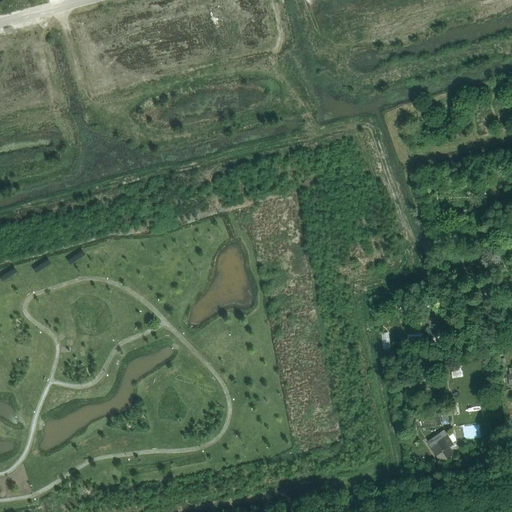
[(461,282),(450,284),(454,302),(465,300),(461,282)]
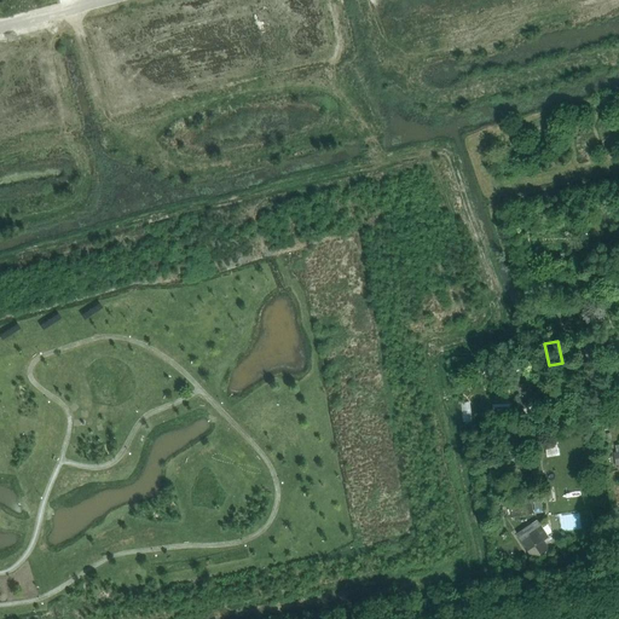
[(520,401),(522,409),(534,406),(531,395),(530,397),(527,386),(521,388),(520,383),(516,385),(520,397),(516,398),(518,403),(520,401)]
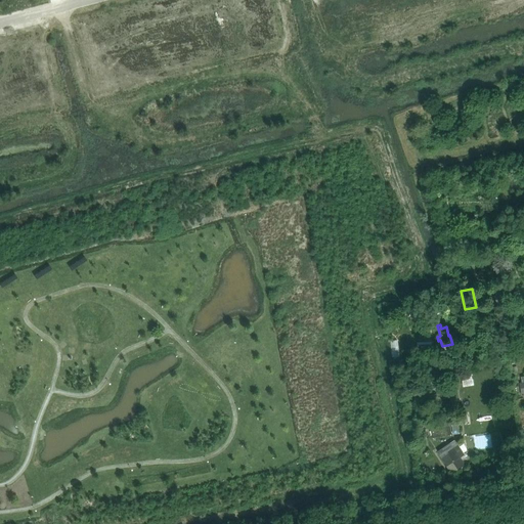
[(454,441),(440,450),(443,455),(441,456),(447,466),(452,462),(453,463),(459,470),(466,465),(462,457),(465,455),(459,445),(457,446),(454,441)]
